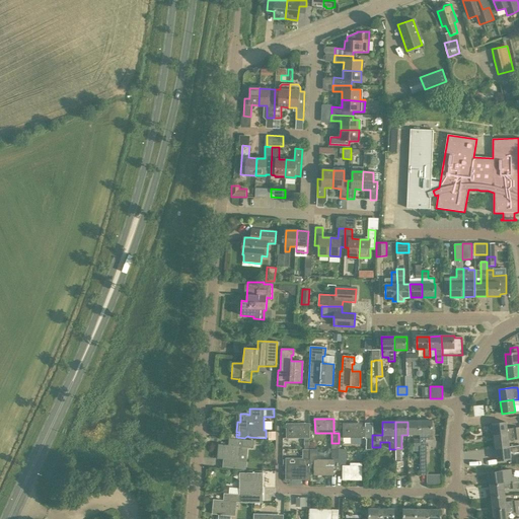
[(408,422),(408,435),(414,436),(420,436),(420,422),(408,422)]
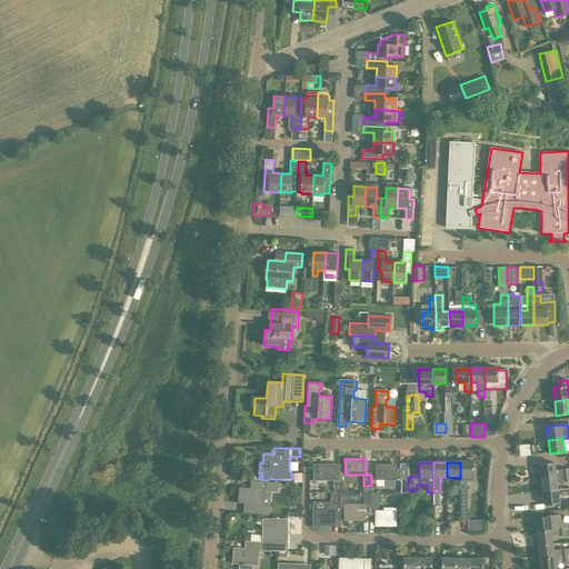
[(460,462),(460,478),(460,481),(460,490),(461,521),(468,521),(467,505),(467,482),(473,482),(473,478),(473,462),(460,462)]
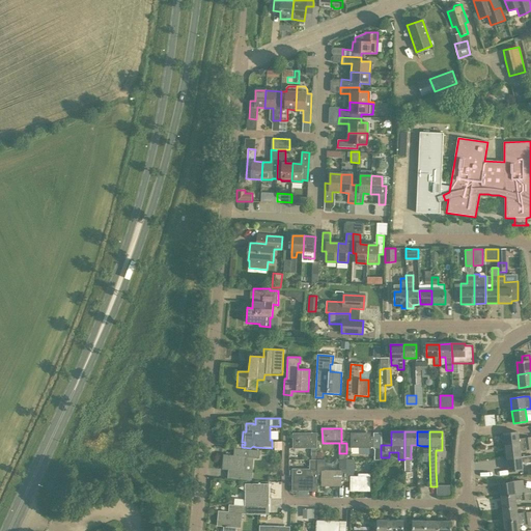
[(505,442),(505,446),(530,443),(530,437),(519,439),(518,432),(504,434),(502,435),(501,436),(502,441),(503,442),(505,442)]
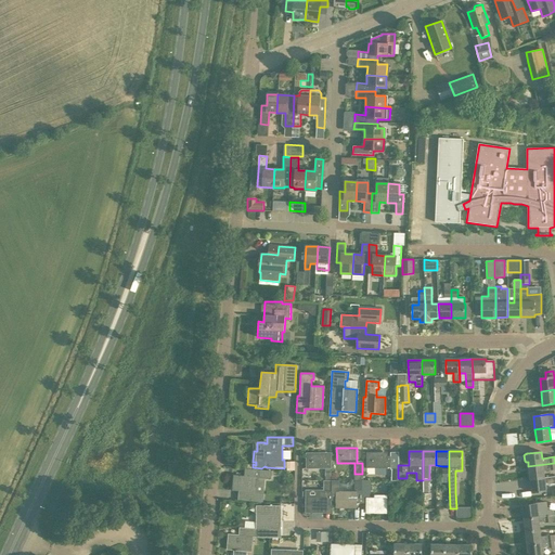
[(332,457),(326,457),(323,457),(323,453),(307,454),(307,468),(332,468),(332,457)]
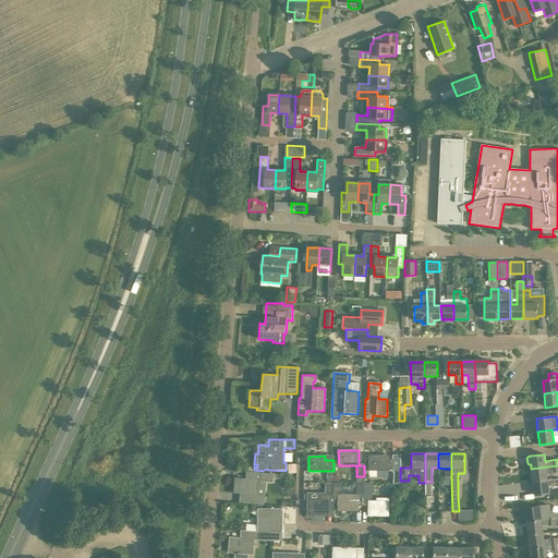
[(370,466),(370,470),(377,470),(377,477),(388,477),(388,470),(389,470),(392,470),(392,459),(389,459),(389,456),(370,456),(370,466)]
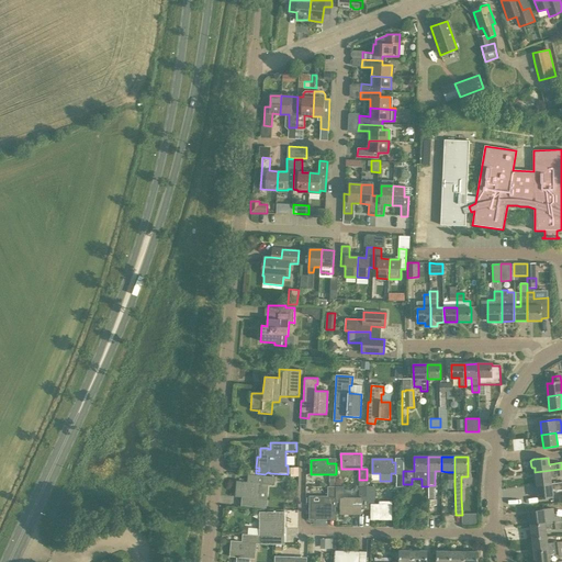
[(561,469),(535,472),(537,485),(561,482),(551,483),(550,478),(561,475),(561,469)]
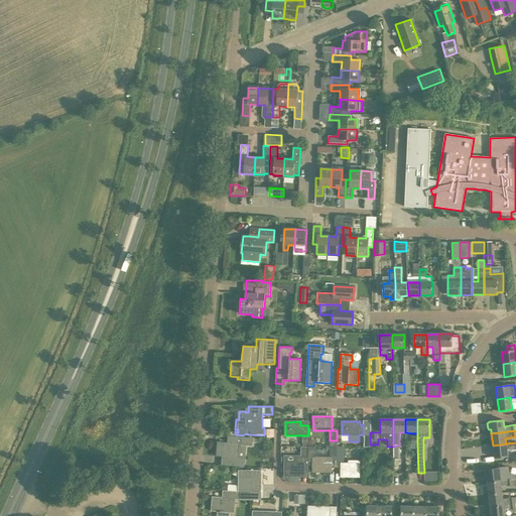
[(244,467),(246,444),(252,445),(253,438),(238,436),(228,435),(227,442),(217,441),(216,456),(222,457),(221,465),(244,467)]
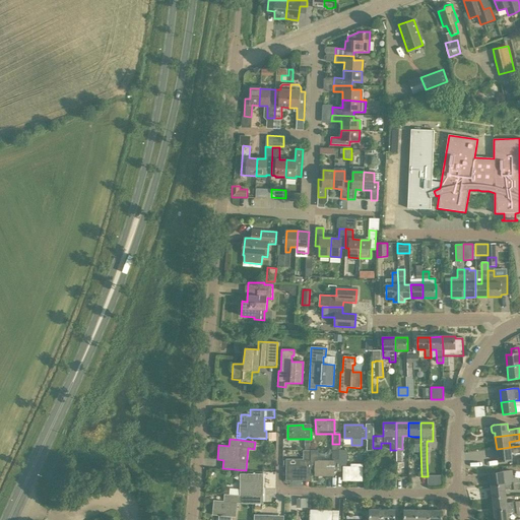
[(519,446),(497,449),(498,462),(512,460),(511,454),(519,452),(519,446)]
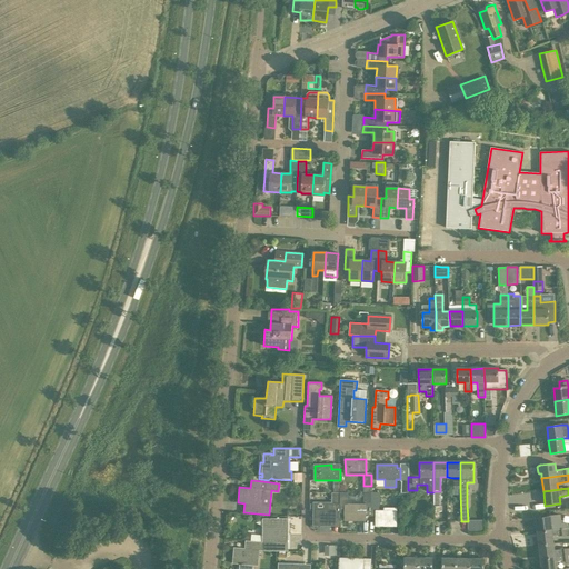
[(371,492),(371,493),(371,507),(376,507),(376,527),(396,527),(397,508),(383,508),(383,510),(379,510),(379,507),(380,507),(380,492),(371,492)]
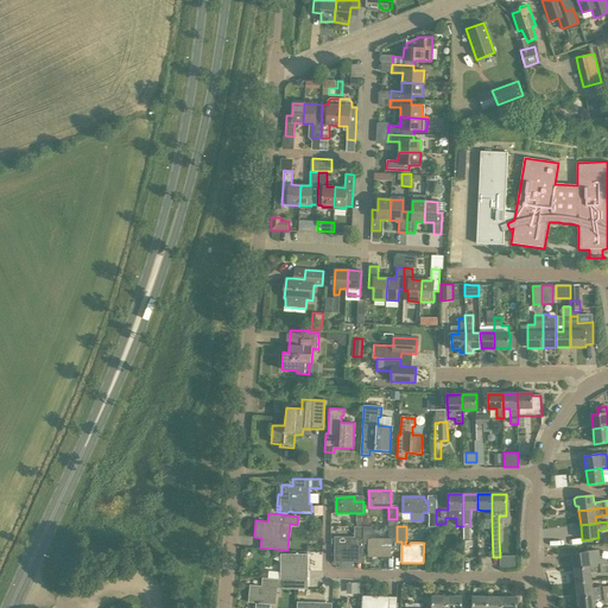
[(474,558),(474,539),(463,539),(463,558),(474,558)]
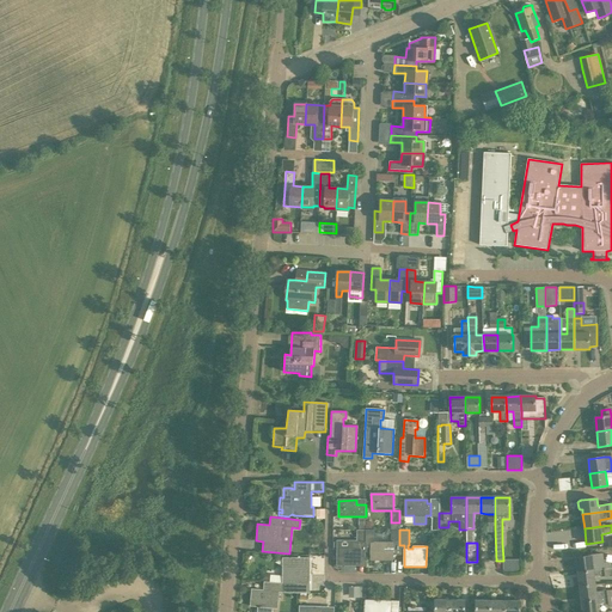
[(371,560),(393,561),(393,544),(371,544),(371,560)]
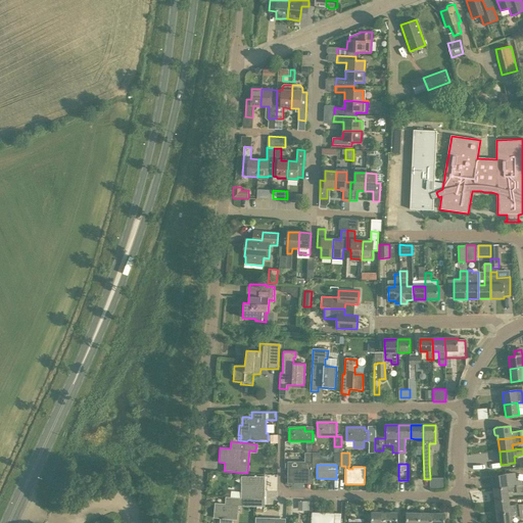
[(288,469),(288,483),(307,483),(307,470),(288,469)]
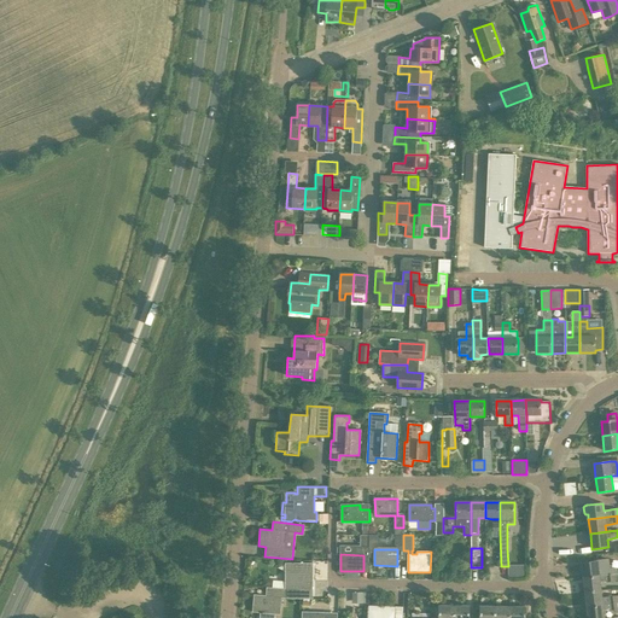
[(596,560),(596,561),(582,564),(583,578),(617,573),(617,572),(617,573),(617,570),(614,567),(610,567),(608,559),(596,560)]
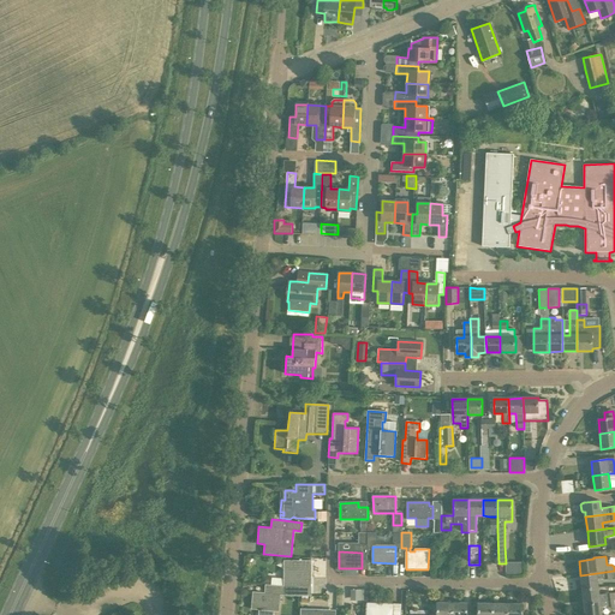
[(282,587),(282,596),(298,596),(311,596),(311,586),(311,560),(284,560),(284,578),(284,586),(282,587)]
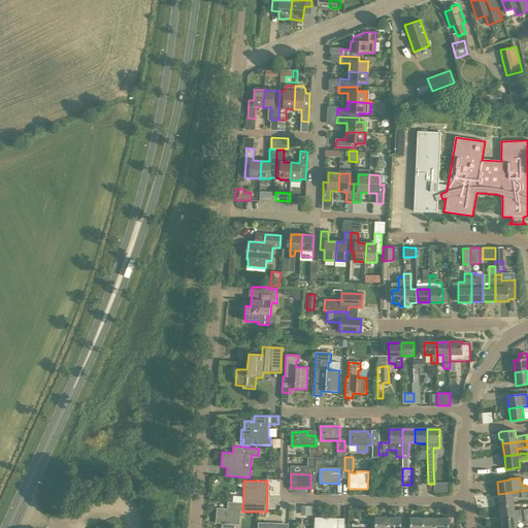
[(434,483),(434,492),(449,491),(449,483),(434,483)]
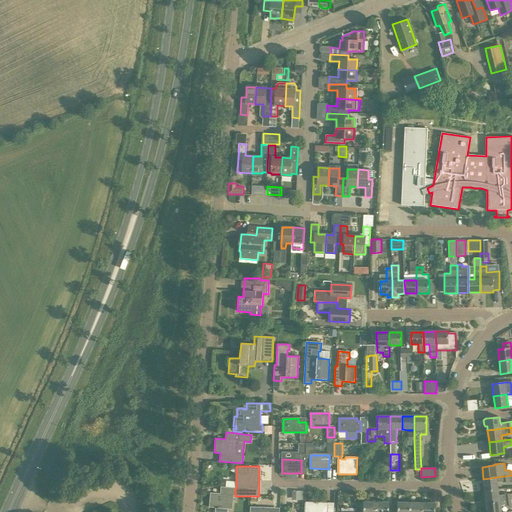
[(511,475),(483,479),(485,491),(498,489),(497,483),(511,481),(511,475)]
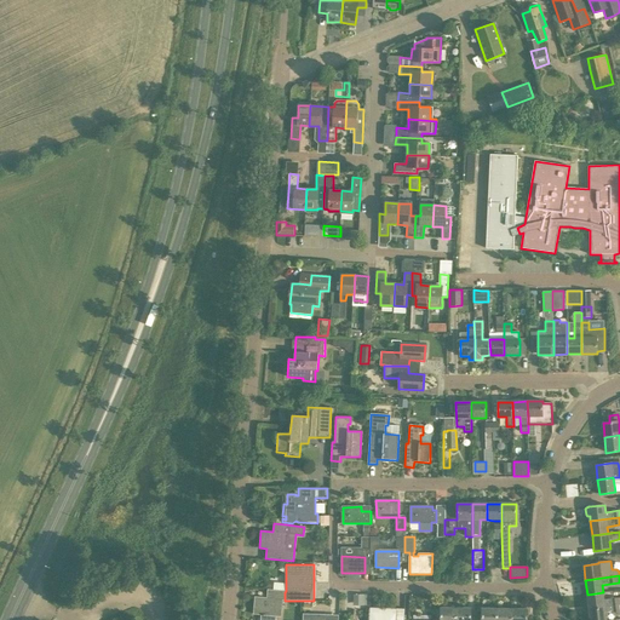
[(254,597),(253,614),(263,615),(262,619),(275,619),(276,616),(281,618),(283,601),(285,601),(285,592),(286,591),(268,590),(267,598),(254,597)]
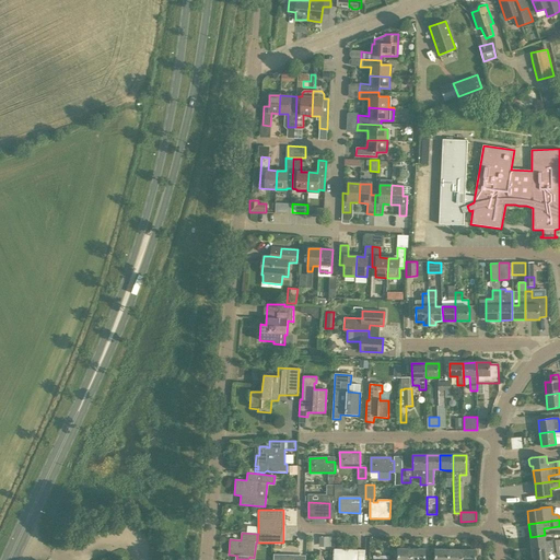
[(531,537),(532,550),(559,546),(559,539),(545,541),(545,535),(531,537)]
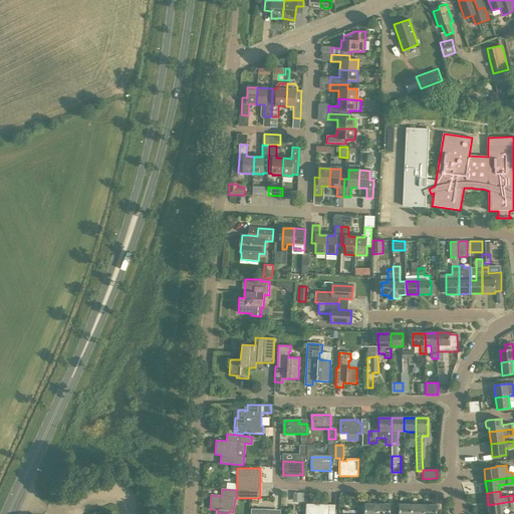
[(294,501),(308,501),(308,492),(294,492),(294,501)]
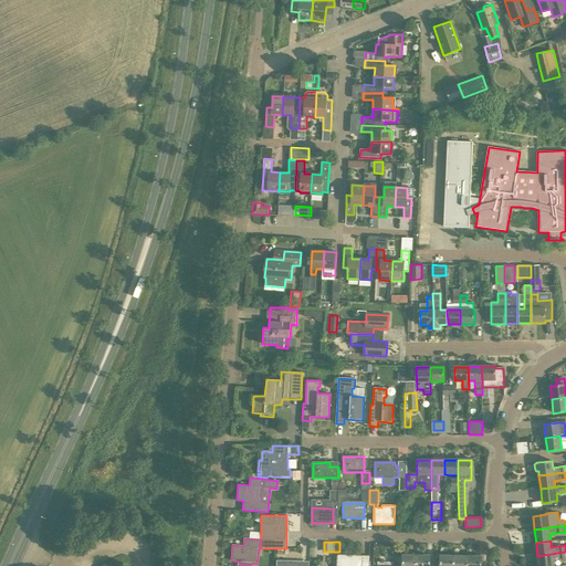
[(565,552),(537,556),(538,565),(553,565),(553,561),(561,559),(561,562),(565,561),(565,552)]
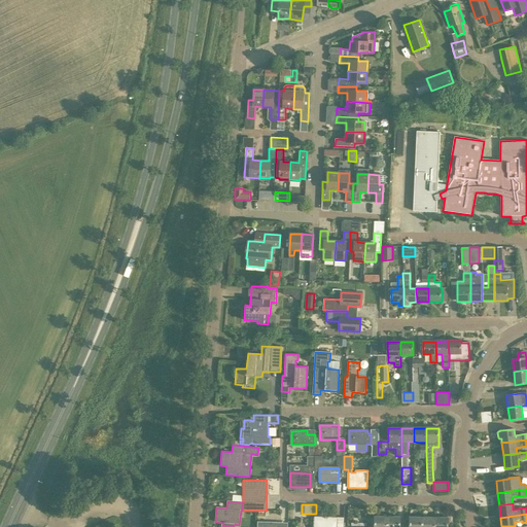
[(336,526),(337,520),(337,517),(315,516),(315,519),(314,526),(336,526)]
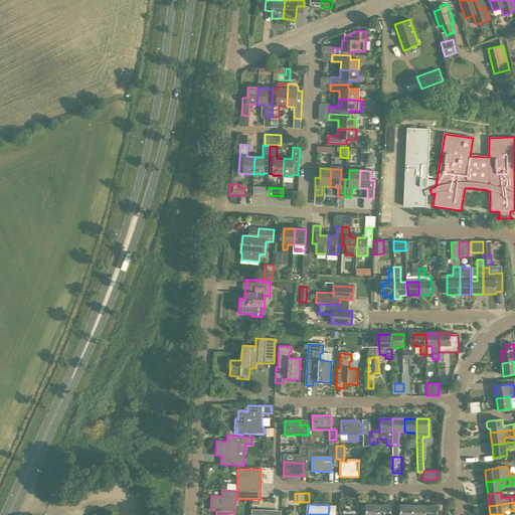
[(378,514),(379,505),(366,505),(365,514),(378,514)]
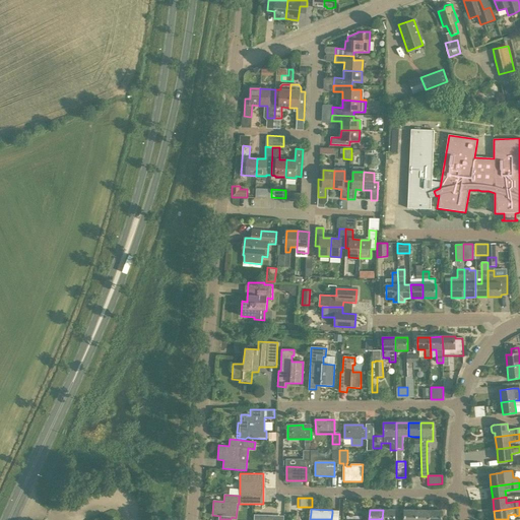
[(383,510),(382,519),(394,519),(395,510),(383,510)]
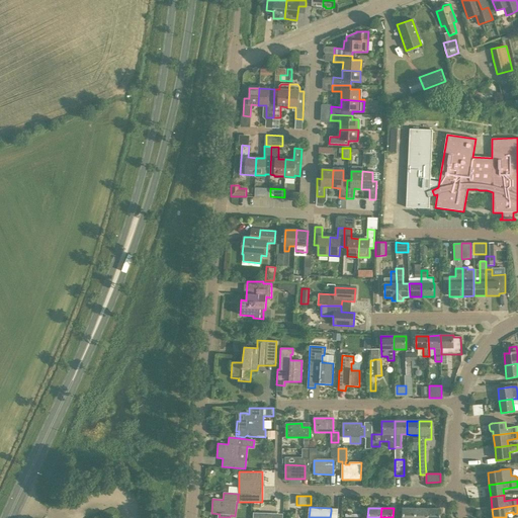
[(414,517),(415,509),(403,508),(402,517),(414,517)]
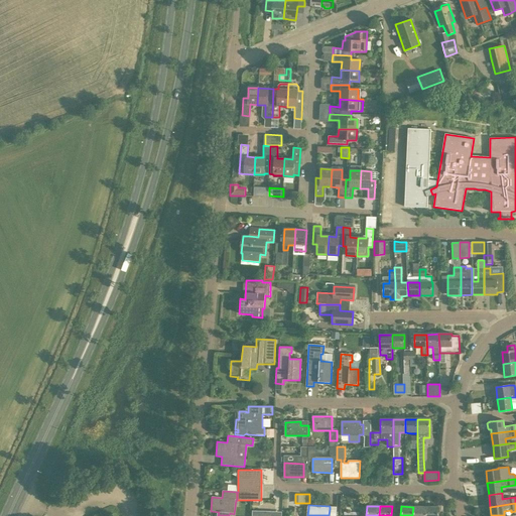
[(413,507),(412,515),(425,515),(425,507),(413,507)]
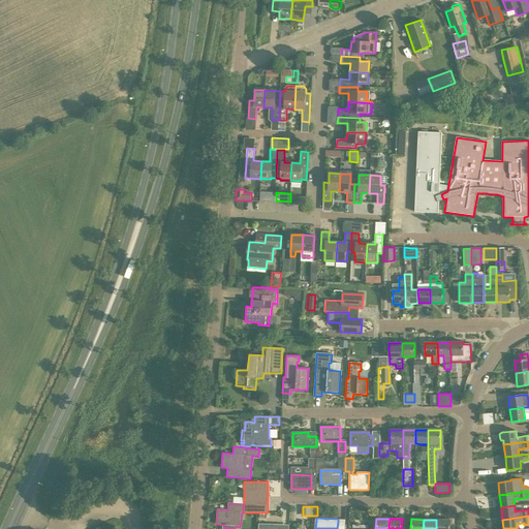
[(448,528),(448,520),(436,520),(436,528),(448,528)]
